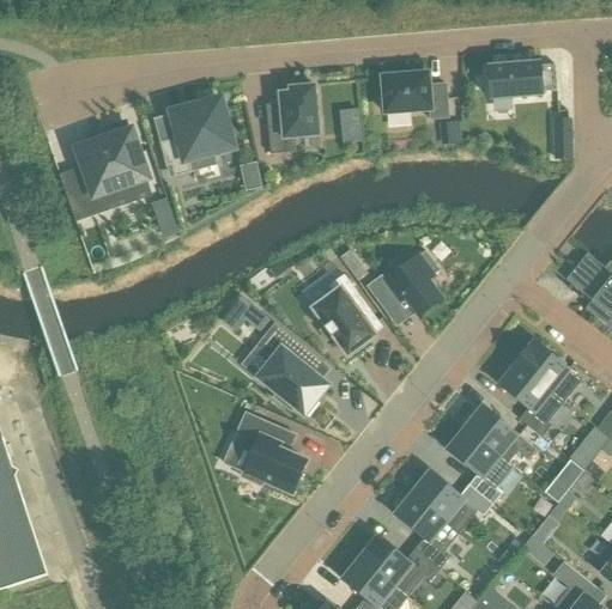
[(486,64),(489,98),(543,93),(543,90),(556,89),(553,62),(540,64),(540,59),(486,64)]
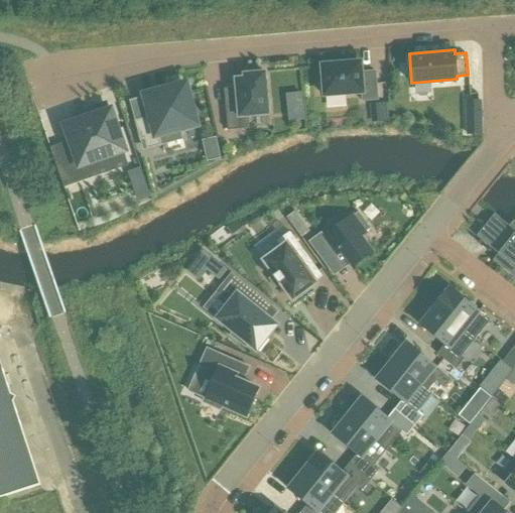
[(322,96),(360,93),(361,100),(378,99),(375,69),(363,70),(362,57),(339,59),(339,57),(323,58),(323,60),(318,60),(322,96)]
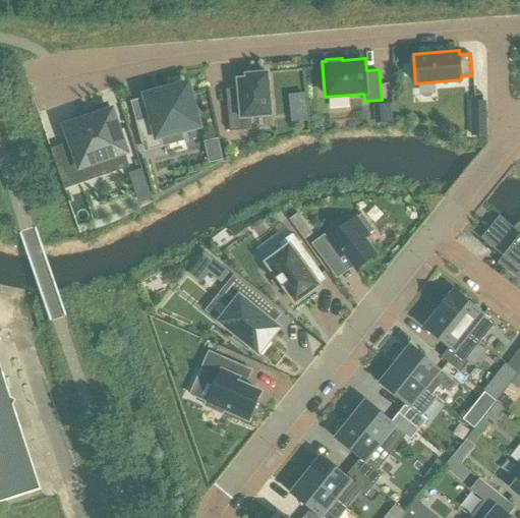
[(268,69),(263,69),(263,67),(248,68),(248,71),(243,71),(243,75),(235,76),(235,87),(225,87),(229,129),(251,127),(250,117),(273,115),(268,69)]
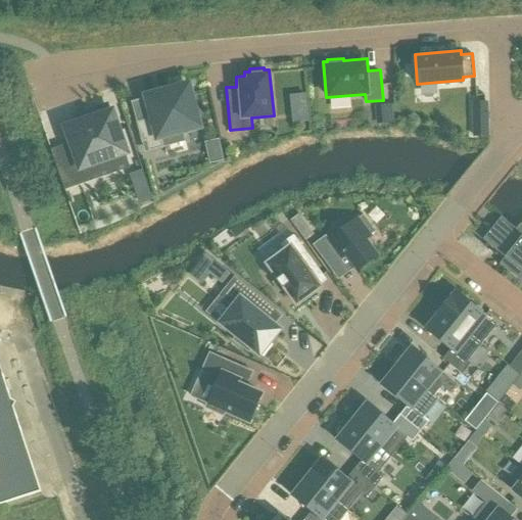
[(197,125),(186,85),(169,90),(168,88),(147,93),(152,115),(135,120),(141,140),(145,139),(148,149),(162,145),(159,134),(197,125)]
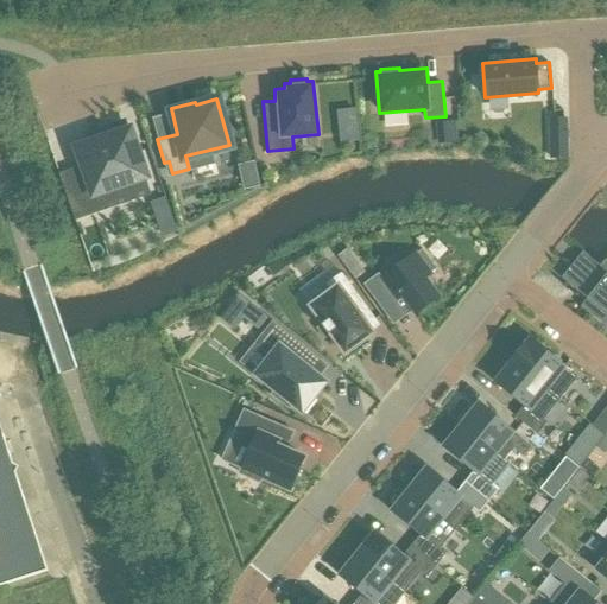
[(151,177),(132,121),(127,122),(125,116),(86,129),(88,137),(70,142),(81,175),(62,182),(75,220),(100,210),(95,197),(151,177)]
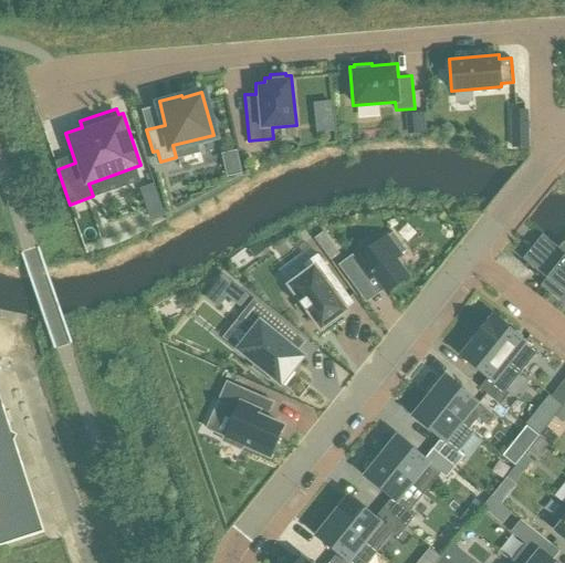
[(520,134),(512,134),(512,146),(526,145),(525,108),(511,108),(512,125),(520,125),(520,134)]
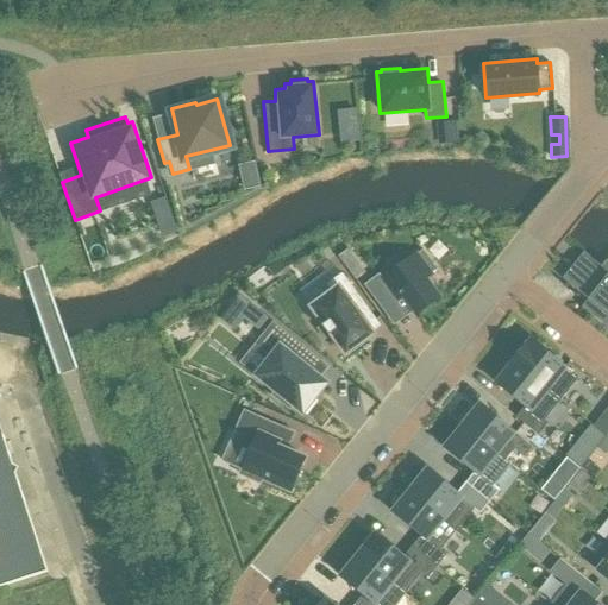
[(581,304),(603,323),(607,317),(607,260),(605,258),(600,264),(582,250),(562,276),(587,296),(581,304)]
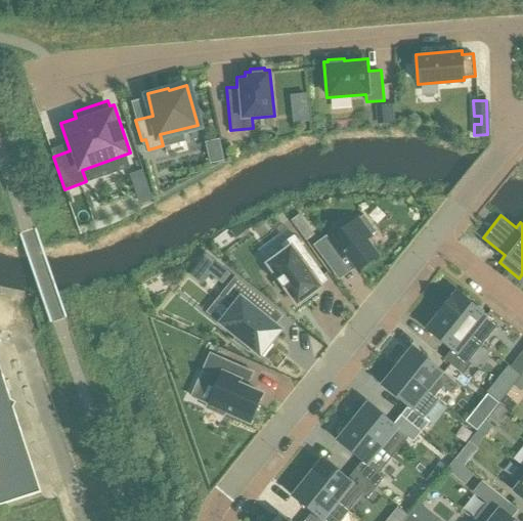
[(324,232),(311,243),(324,261),(342,249),(356,268),(379,254),(366,236),(369,233),(358,216),(328,236),(324,232)]
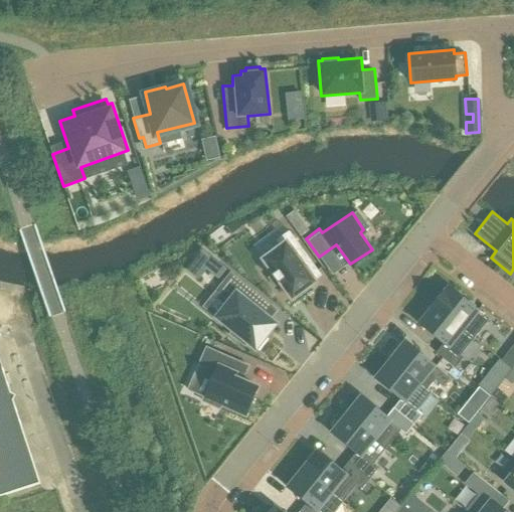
[(307,228),(300,218),(292,224),(300,234),(307,228)]
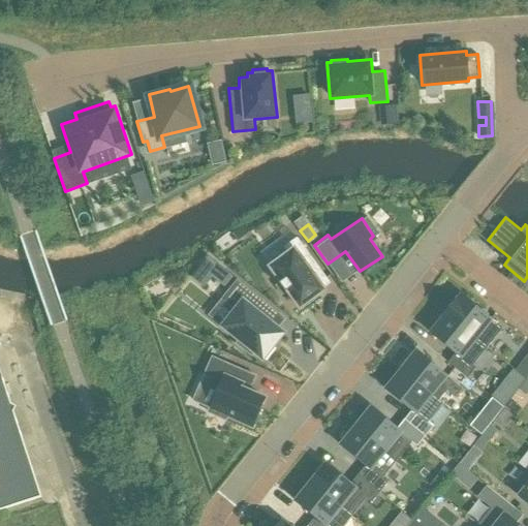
[(331,281),(297,236),(283,245),(288,252),(270,266),(280,280),(279,281),(285,290),(287,289),(301,306),(322,289),(321,288),(331,281)]
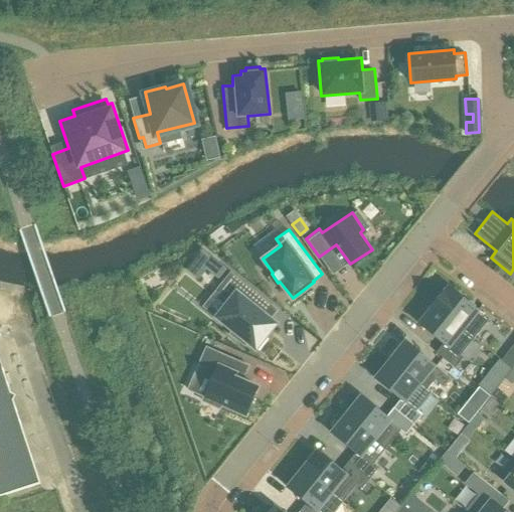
[(193,259),(206,269),(217,279),(226,268),(202,247),(193,259)]
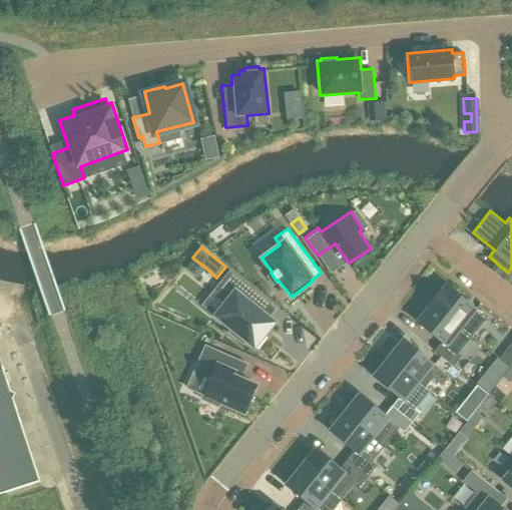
[(228,271),(215,287),(229,297),(216,315),(231,327),(228,331),(242,342),(245,339),(257,347),(266,336),(263,333),(273,321),(259,310),(266,301),(228,271)]
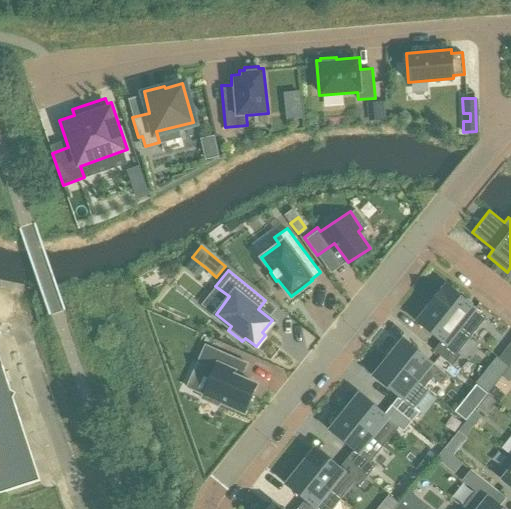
[(428,302),(430,303),(470,335),(485,316),(454,291),(447,285),(447,286),(445,284),(441,290),(439,289),(428,302)]
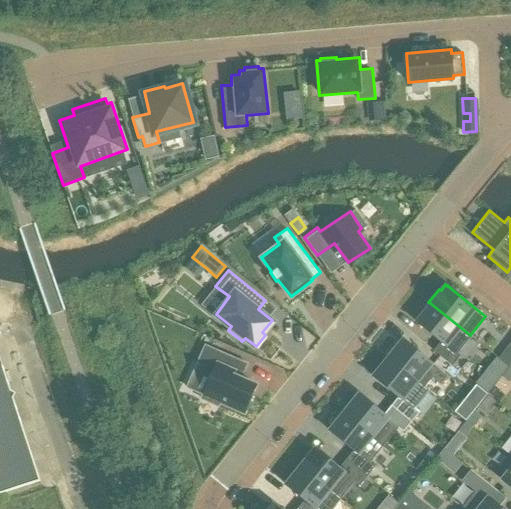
[(457,351),(470,335),(430,303),(416,321),(440,340),(433,349),(452,364),(460,354),(457,351)]
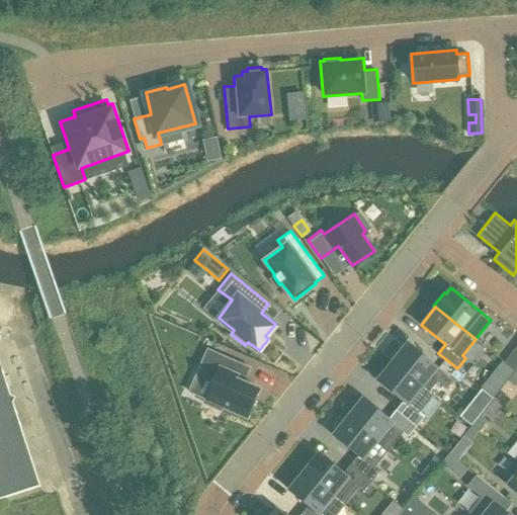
[(391,359),(429,390),(443,372),(438,367),(438,366),(406,340),(391,359)]
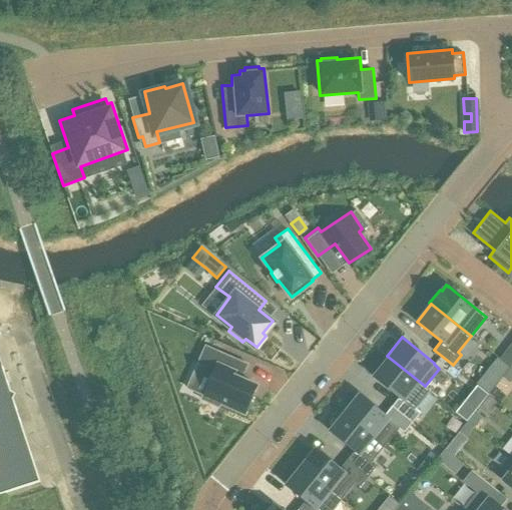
[(202,345),(195,362),(209,368),(199,393),(202,394),(200,399),(216,406),(218,402),(242,412),(253,385),(238,378),(244,363),(202,345)]
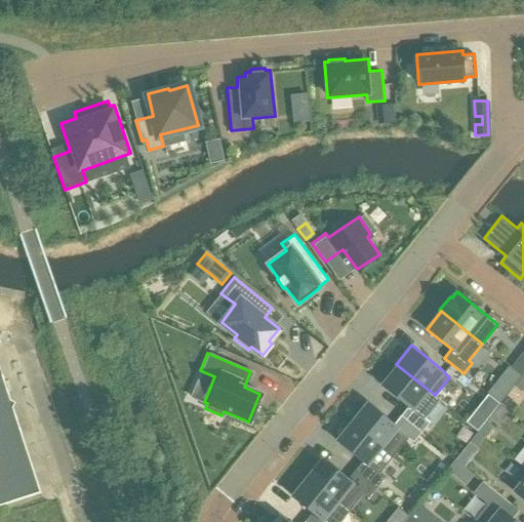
[(396,364),(379,384),(407,406),(402,413),(422,430),(429,422),(424,417),(439,398),(435,395),(396,364)]
